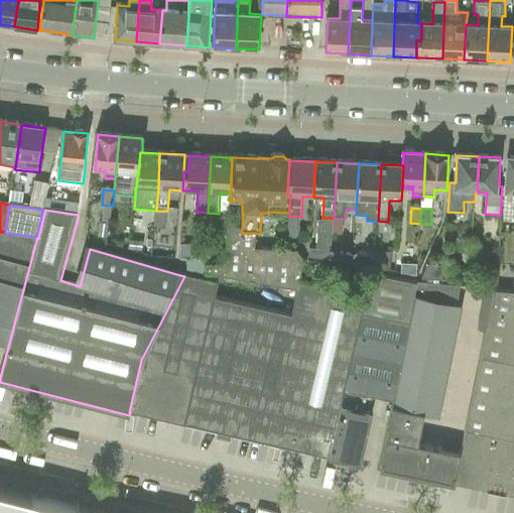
[(156,219),(155,227),(165,228),(167,211),(156,211),(156,219)]
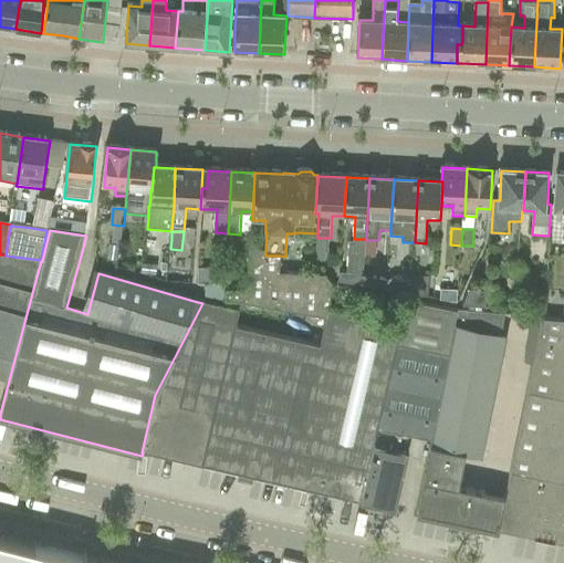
[(316,238),(315,263),(326,263),(327,238),(317,238),(316,238)]
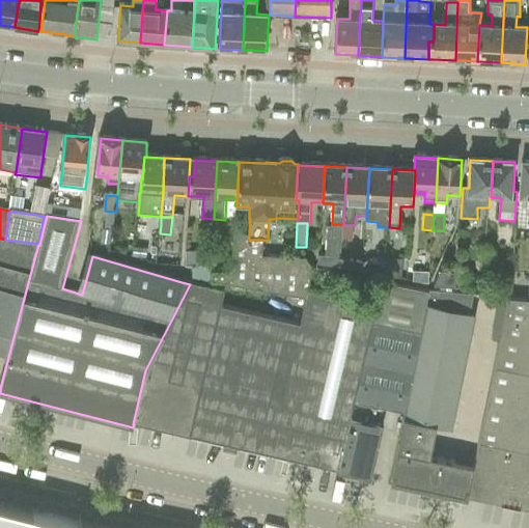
[(328,227),(326,257),(341,258),(342,224),(332,224),(332,227),(328,227)]
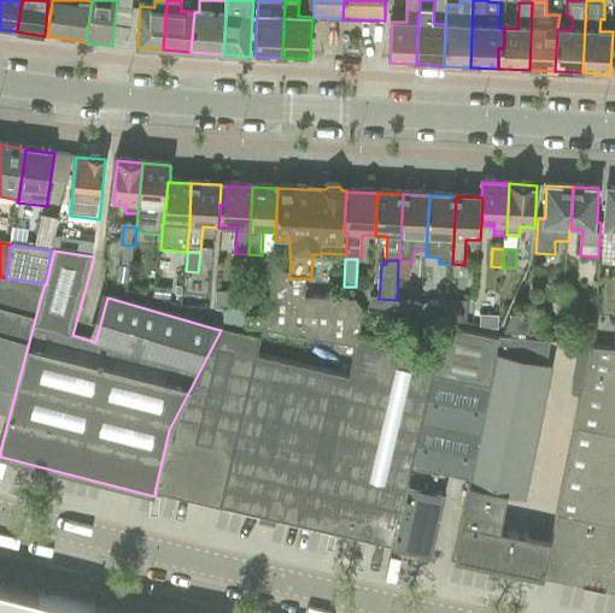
[(119,267),(117,283),(129,286),(132,269),(119,267)]
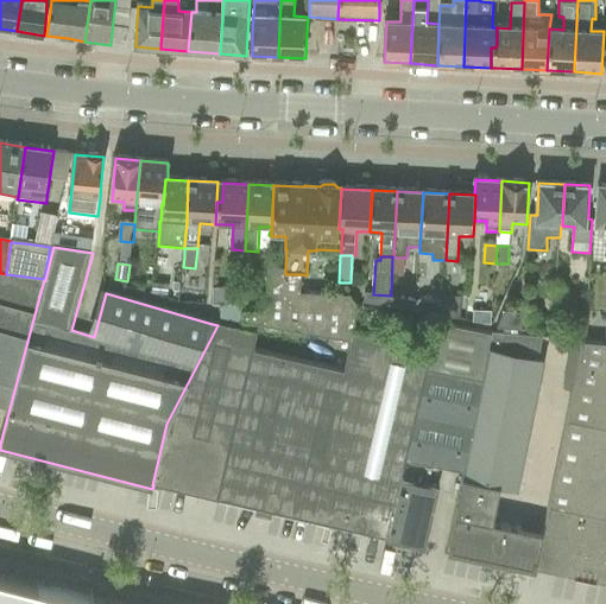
[(267,312),(266,328),(352,342),(354,331),(359,311),(349,298),(300,296),(301,274),(285,274),(285,269),(269,269),(267,312)]
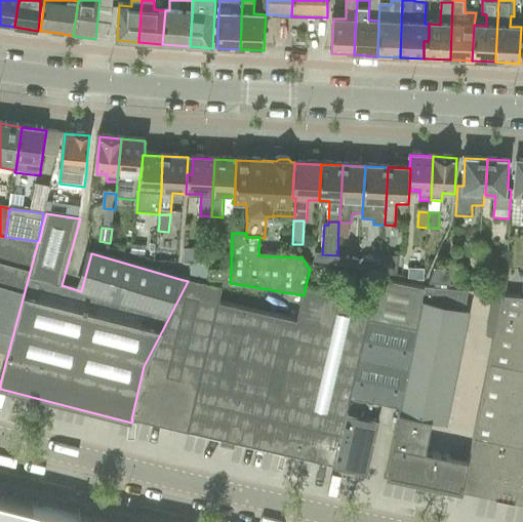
[(0,350),(8,353),(30,272),(38,242),(0,236),(0,350)]
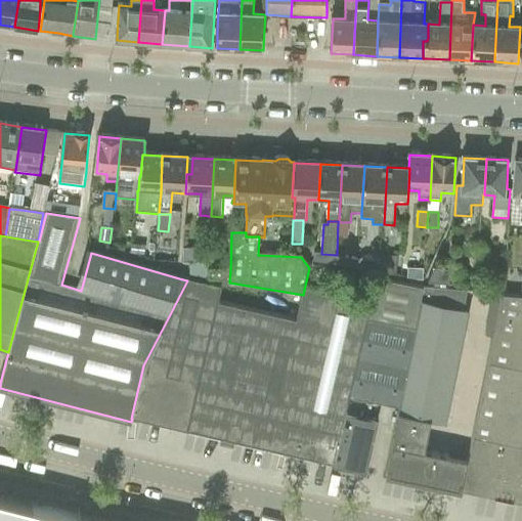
[(132,246),(132,255),(144,256),(145,247),(132,246)]
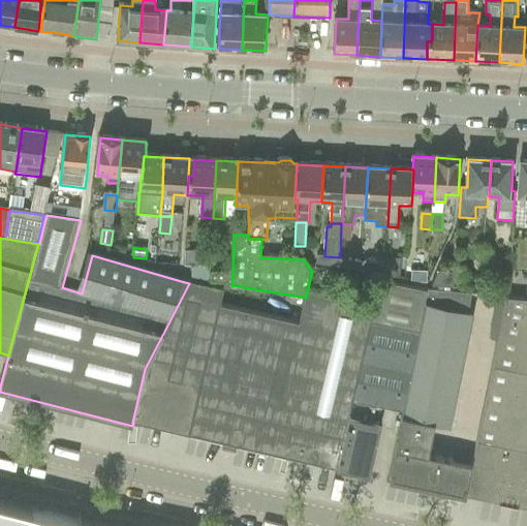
[(200,255),(200,269),(211,269),(211,256),(200,255)]
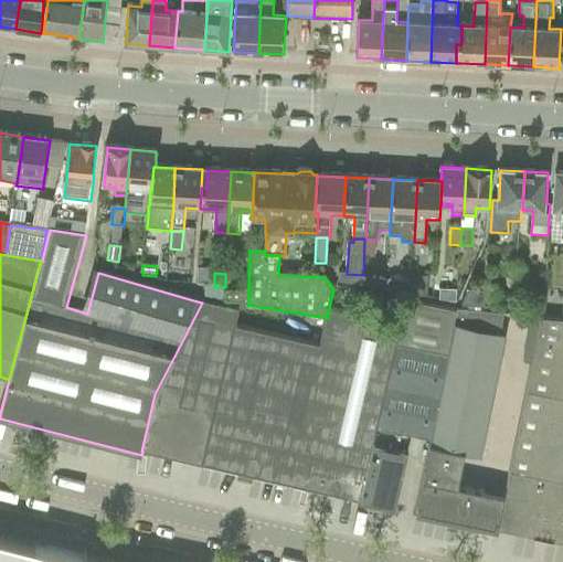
[(339,274),(339,282),(360,286),(362,286),(363,275),(347,274),(339,274)]
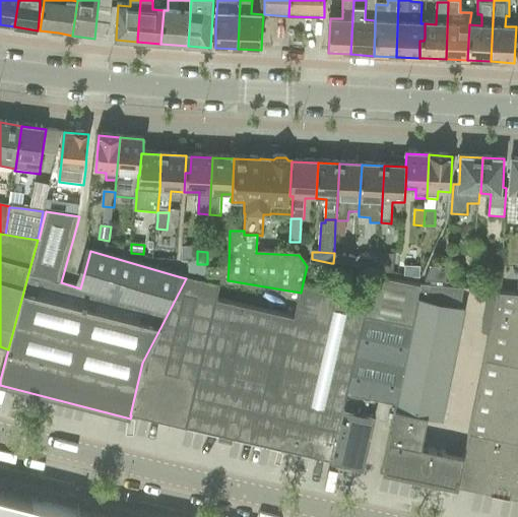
[(378,271),(378,272),(394,275),(395,257),(378,256),(378,258),(378,271)]
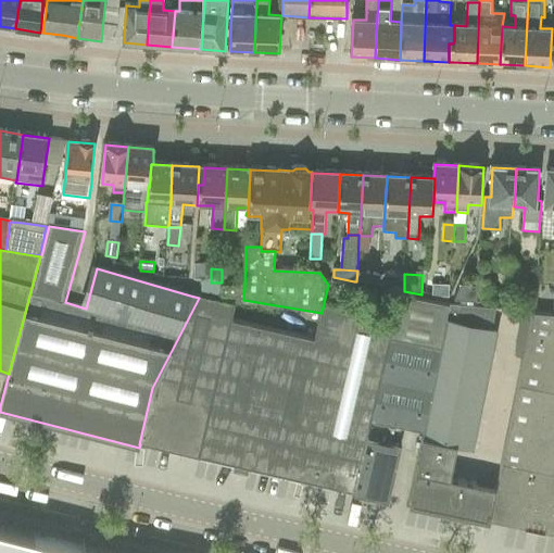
[(364,275),(363,284),(380,287),(381,277),(364,275)]
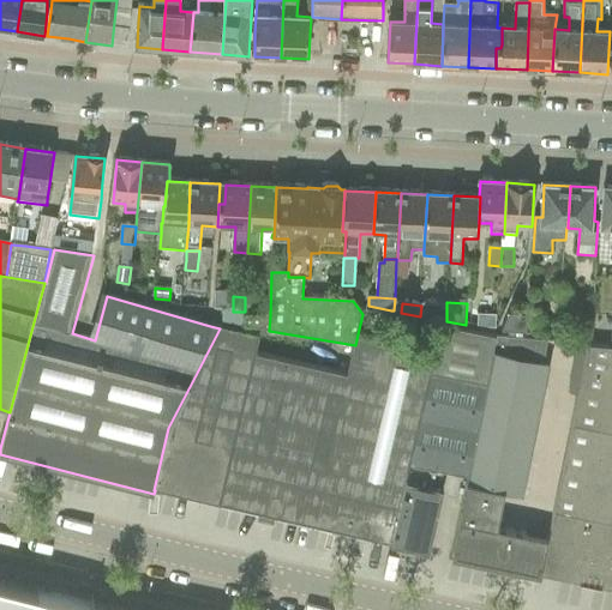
[(426,303),(426,318),(447,321),(447,320),(447,305),(426,303)]
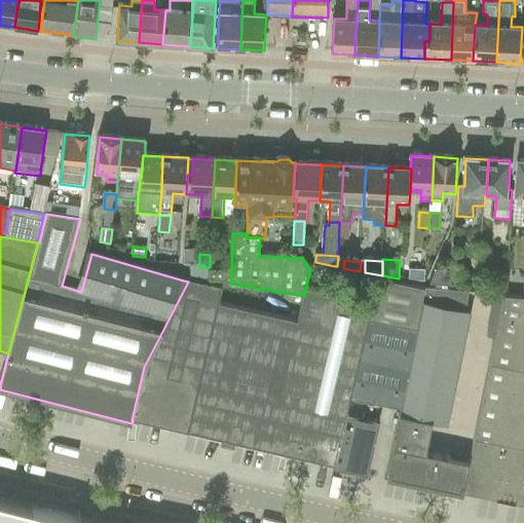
[(231,270),(211,272),(211,281),(230,284),(231,270)]
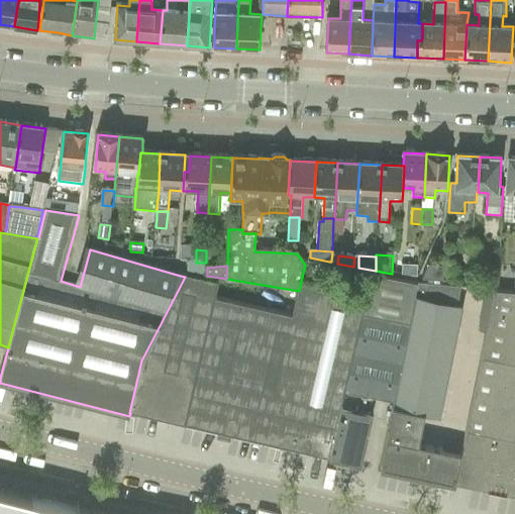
[(429,266),(423,281),(444,283),(444,267),(429,266)]
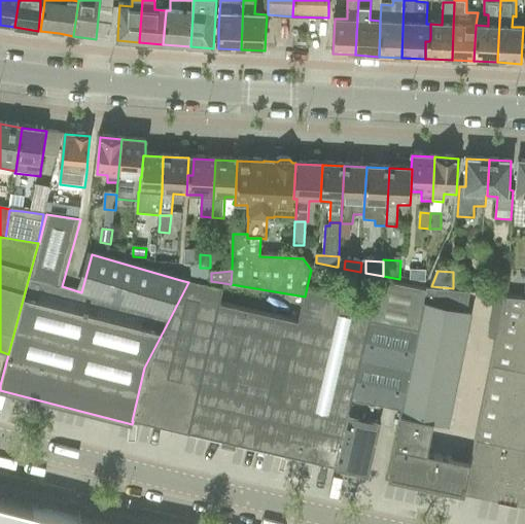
[(381,405),(401,410),(424,303),(423,303),(426,290),(381,281),(378,294),(337,467),(369,475),(381,420),(377,419),(381,405)]
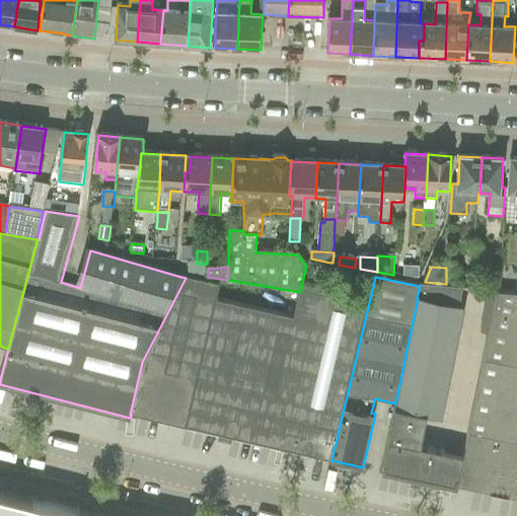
[(131,415),(187,428),(215,300),(219,285),(212,284),(186,278),(167,313),(142,362),(130,415),(131,415)]
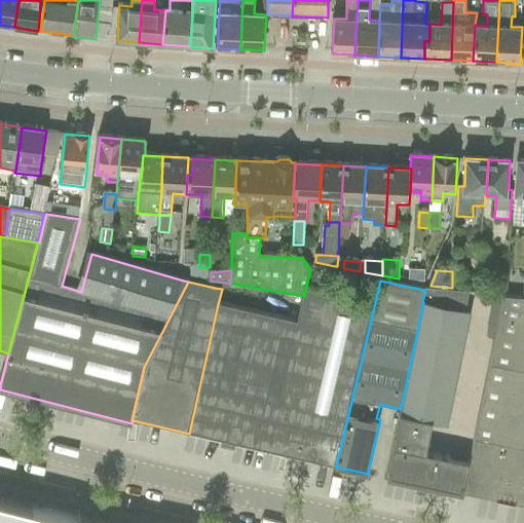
[(277,319),(248,447),(336,467),(377,294),(375,294),(374,302),(306,287),(304,296),(298,323),(277,319)]
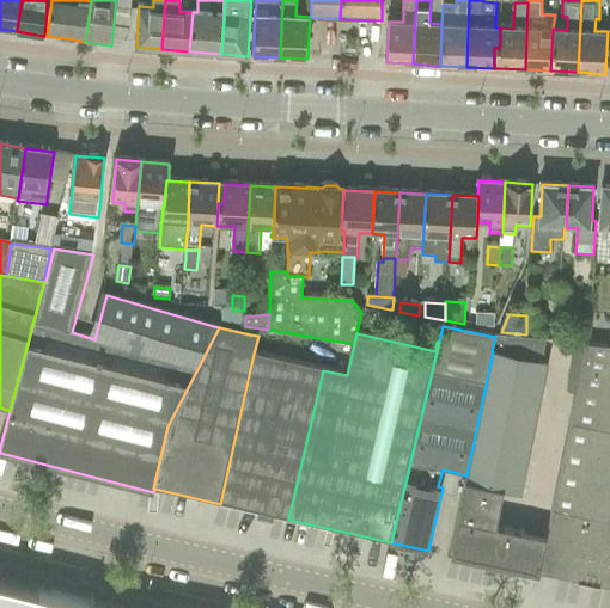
[(609,347),(586,345),(547,538),(546,538),(537,573),(536,576),(538,576),(541,576),(542,572),(609,585),(609,347)]
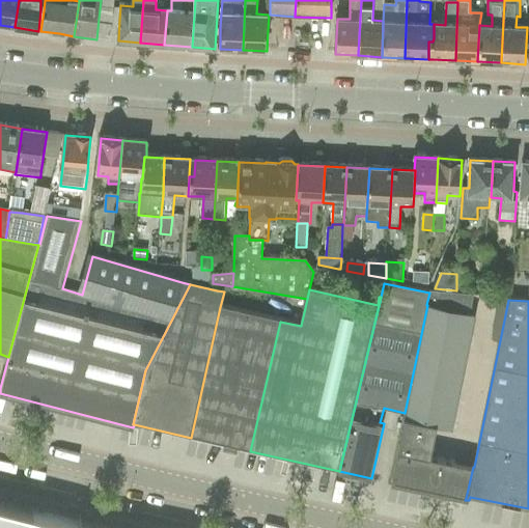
[(390,483),(465,500),(466,498),(473,467),(429,457),(436,426),(450,429),(474,315),(427,305),(405,413),(390,483)]
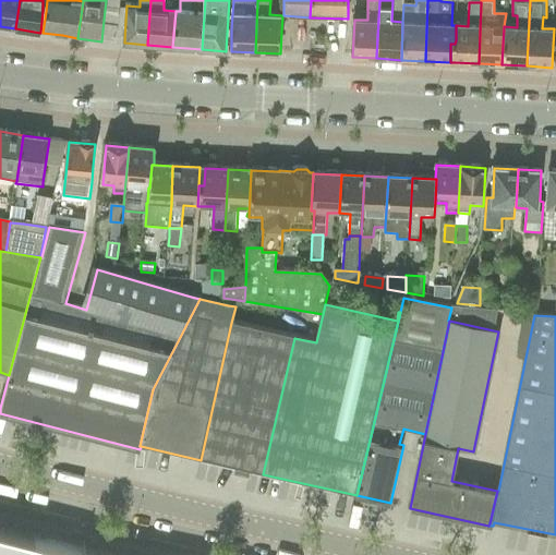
[(201,460),(263,474),(294,338),(231,323),(201,460)]
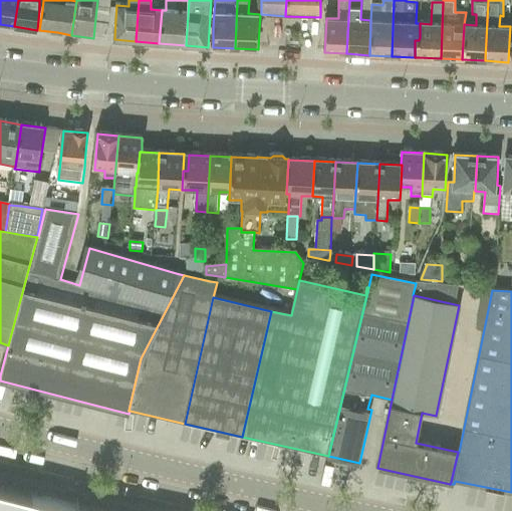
[(71,510),(74,496),(0,476),(0,510),(71,510)]
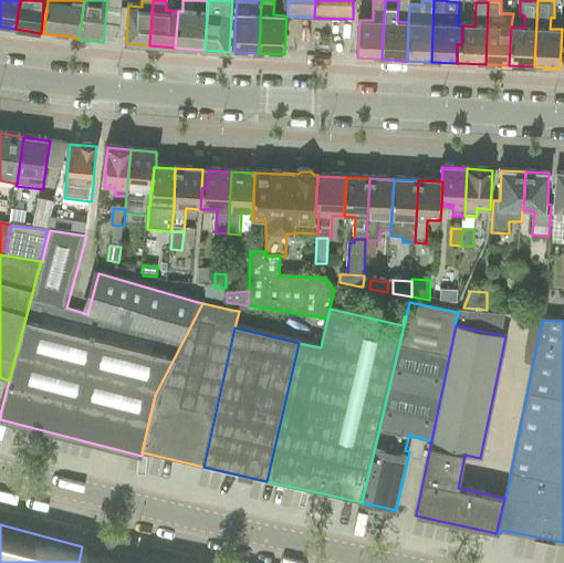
[(163,562),(82,546),(79,562),(163,562)]
